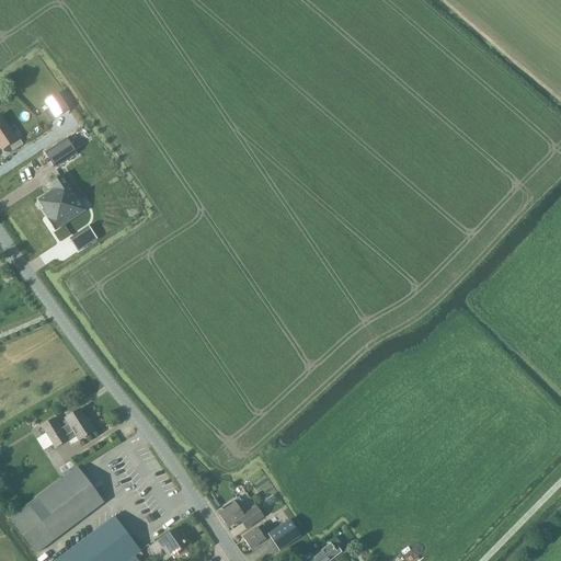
[(48,109),(56,118),(68,110),(58,93),(45,102),(48,109)]
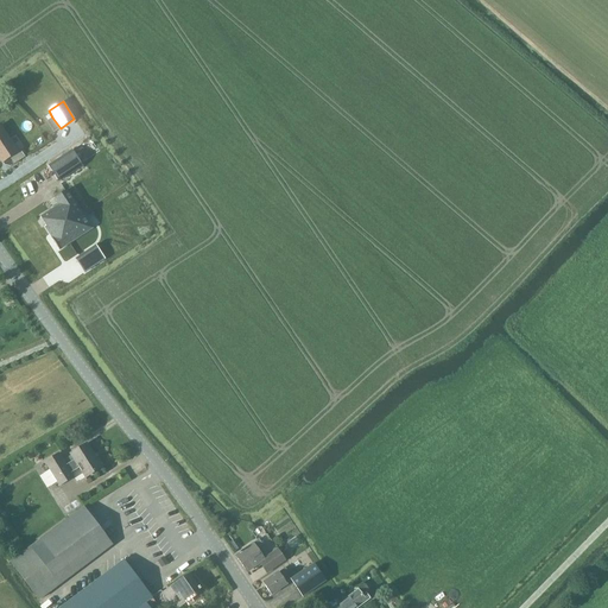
[(0,158),(2,163),(5,165),(11,168),(24,158),(19,151),(17,152),(0,126),(0,158)]
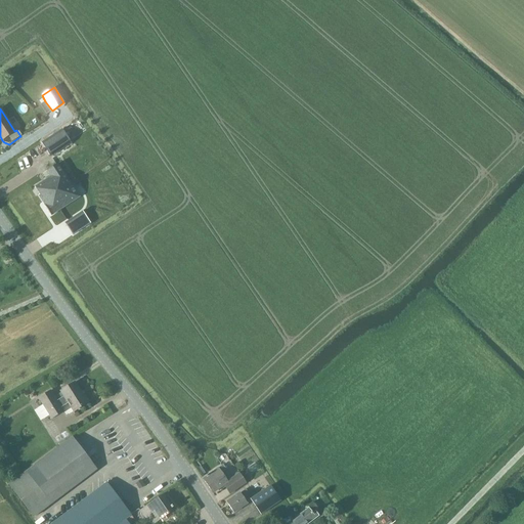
[(62,129),(42,143),(51,157),(71,143),(62,129)]
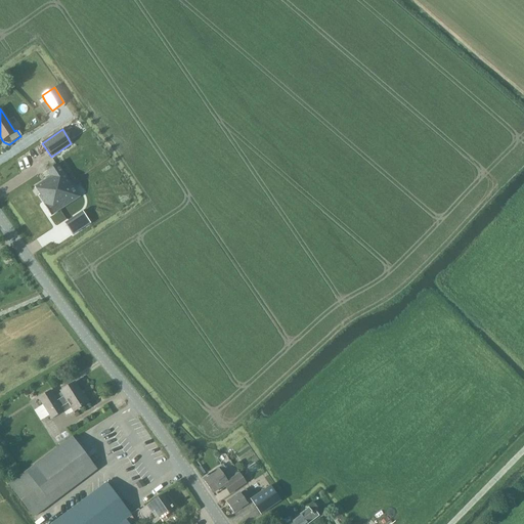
[(53,175),(51,177),(35,187),(40,195),(39,195),(45,206),(44,206),(51,216),(80,198),(74,188),(71,183),(57,164),(49,169),(53,175)]
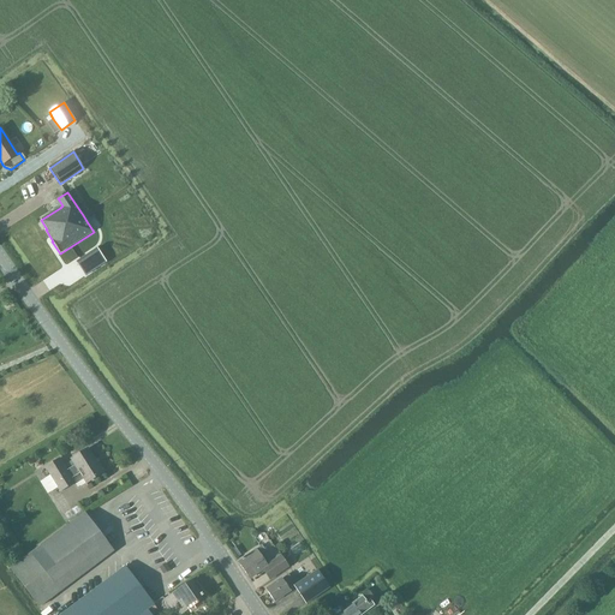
[(101,266),(93,254),(77,264),(85,276),(101,266)]
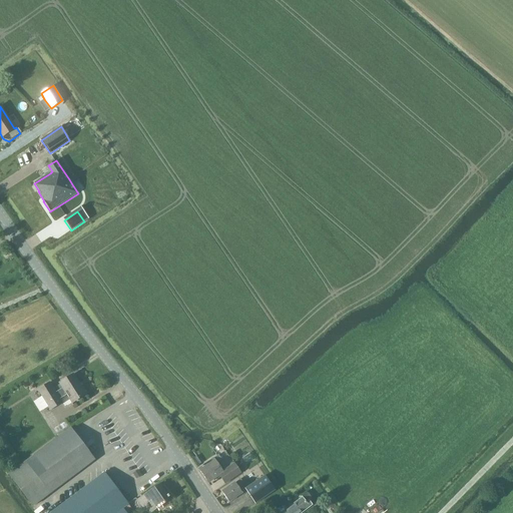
[(50,383),(38,391),(42,397),(48,407),(50,411),(62,403),(60,399),(66,395),(72,404),(86,395),(81,387),(80,387),(73,376),(59,385),(62,390),(56,394),(50,383)]
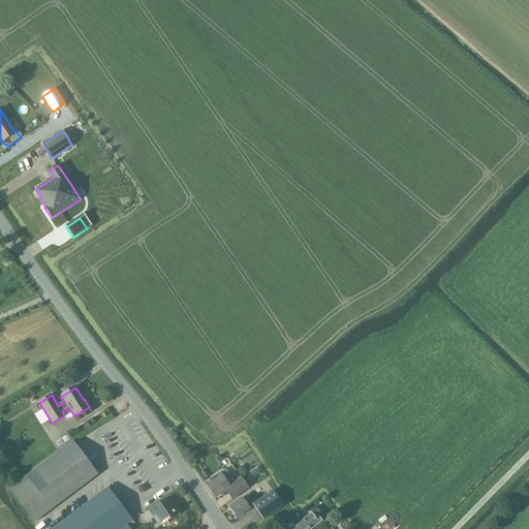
[(57,445),(70,439),(68,434),(55,440),(57,445)]
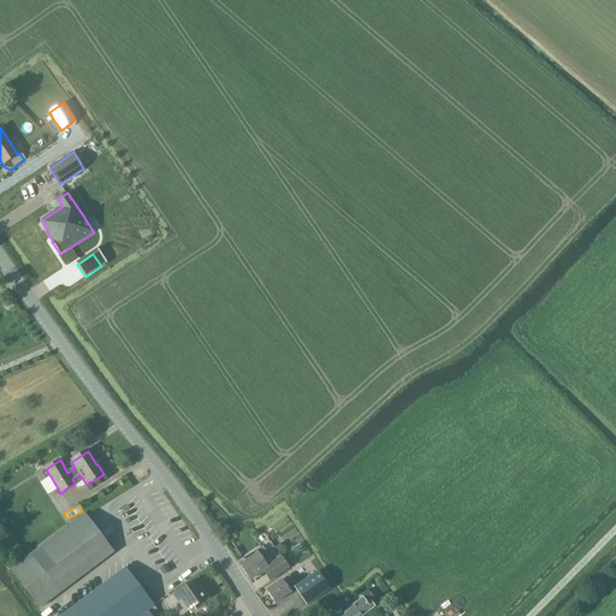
[(71,523),(10,570),(39,608),(40,608),(113,552),(84,514),(71,523)]
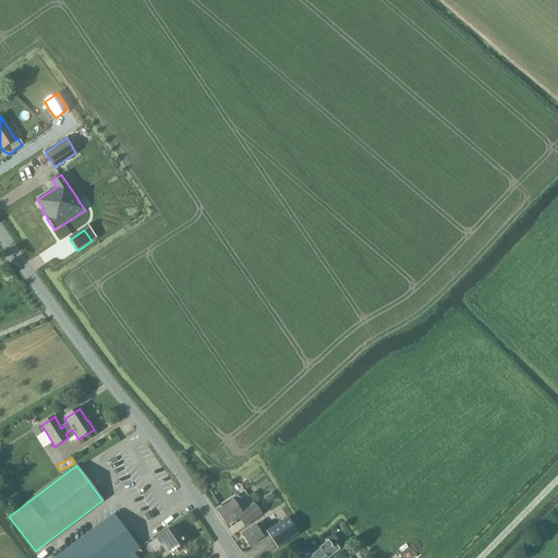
[(263,497),(269,509),(277,505),(270,493),(263,497)]
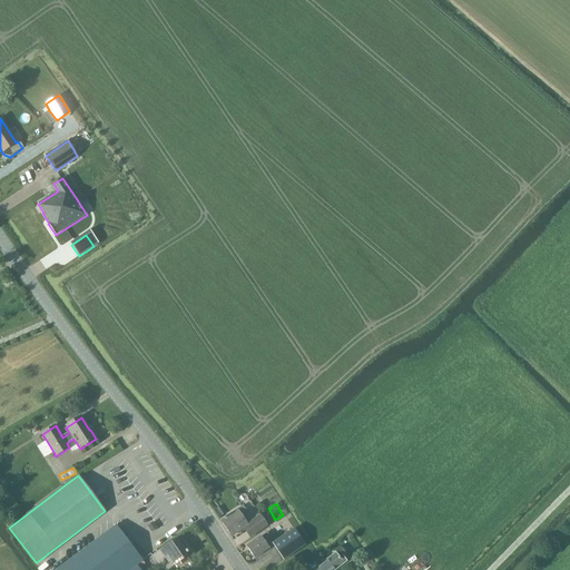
[(222,521),(220,522),(232,537),(244,528),(251,538),(267,524),(259,513),(246,523),(241,516),(246,512),(242,507),(222,521)]
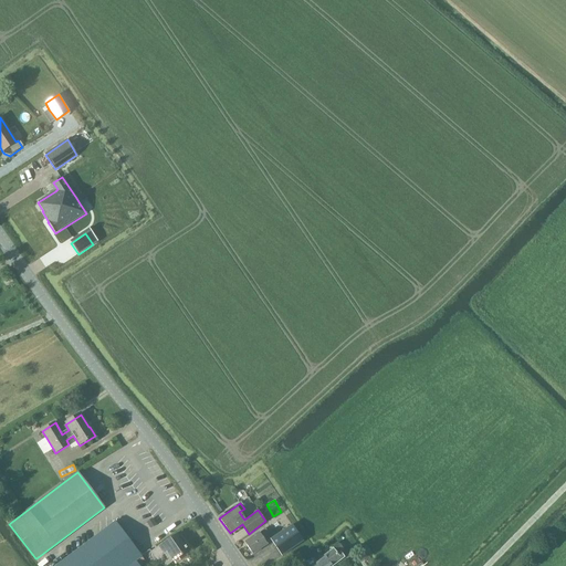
[(54,565),(138,565),(136,562),(142,557),(115,522),(54,565)]
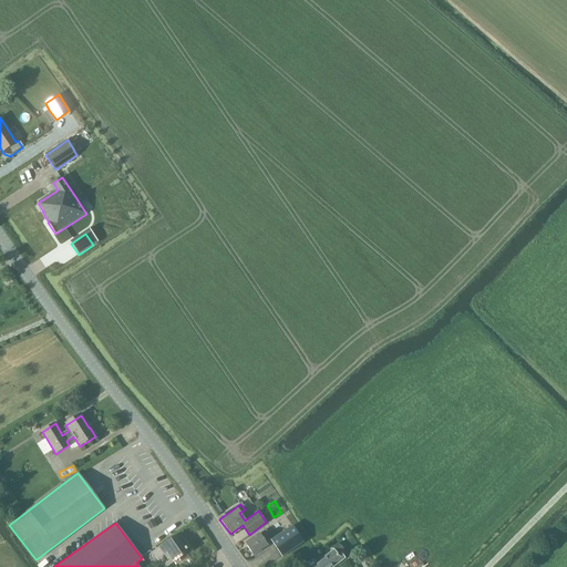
[(292,526),(270,540),(282,558),(303,543),(292,526)]
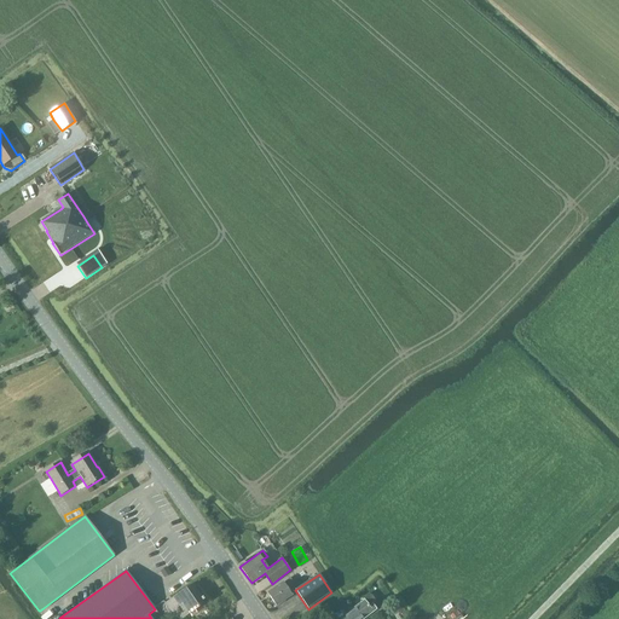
[(290,579),(267,595),(276,606),(290,595),(287,590),(294,585),(290,579)]
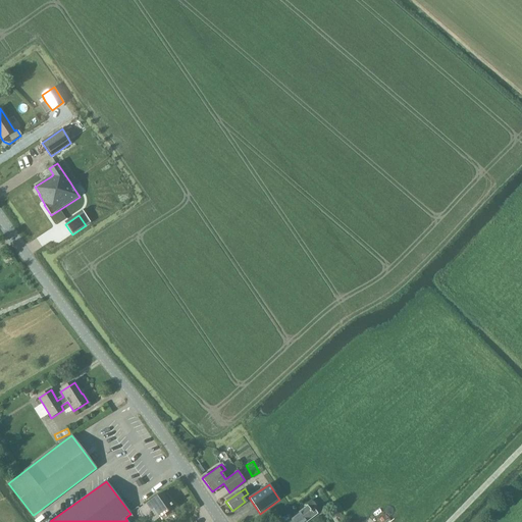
[(147,521),(153,521),(172,509),(162,493),(139,510),(147,521)]
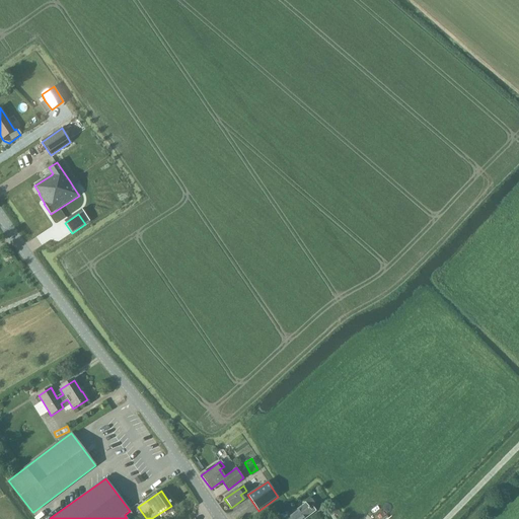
[(325,502),(316,507),(319,512),(328,507),(325,502)]
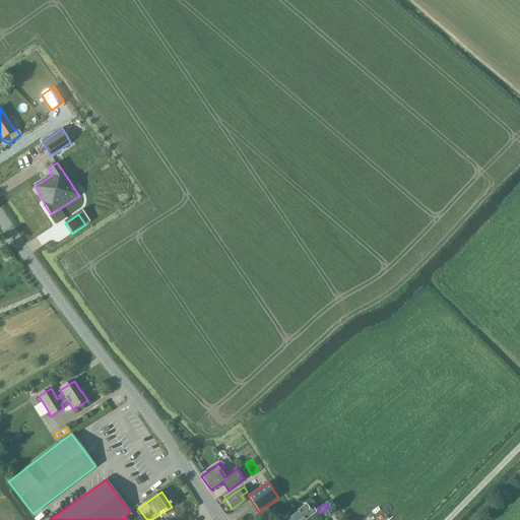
[(306,505),(284,519),(305,519),(313,514),(306,505)]
